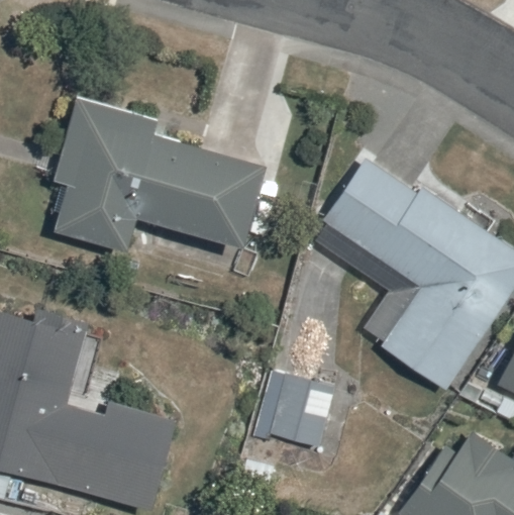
[(161,136),(152,134),(157,121),(76,99),(53,181),(67,185),(54,232),(120,250),(127,252),(137,219),(242,248),(267,166),(161,136)]
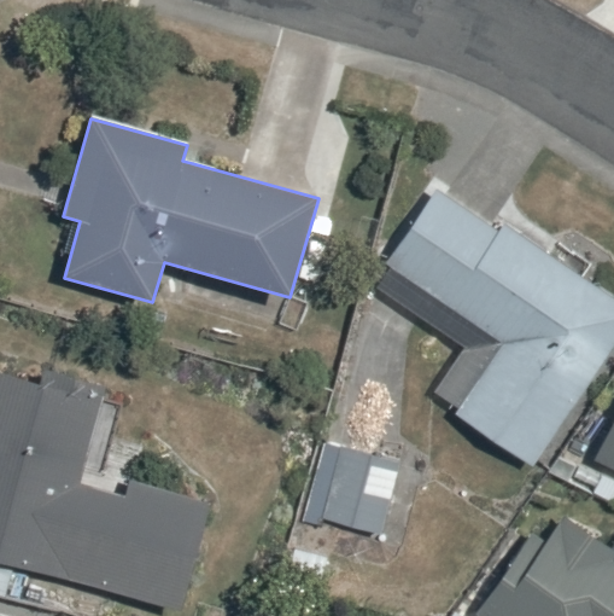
[(532,468),(613,342),(613,303),(501,230),(497,236),(436,195),(386,269),(503,347),(456,418),(532,468)]
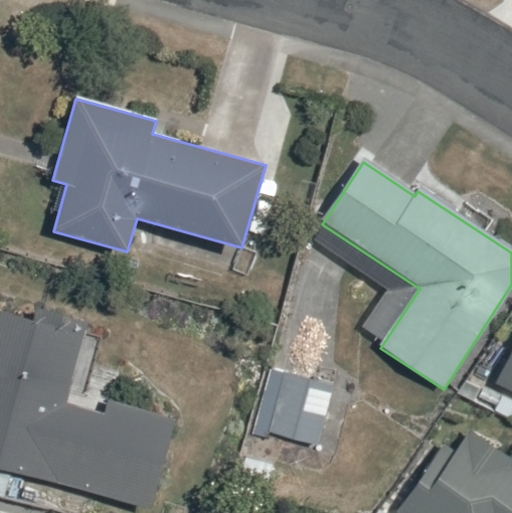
[(0,468),(153,508),(176,418),(107,400),(104,414),(66,404),(88,323),(37,310),(34,321),(0,312),(0,468)]
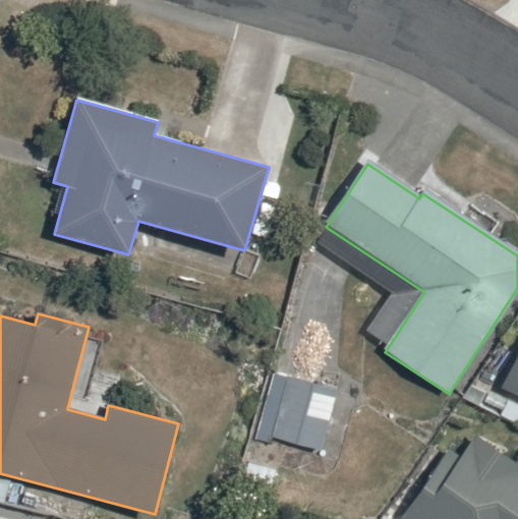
[(517,355),(502,391),(517,398),(517,355)]
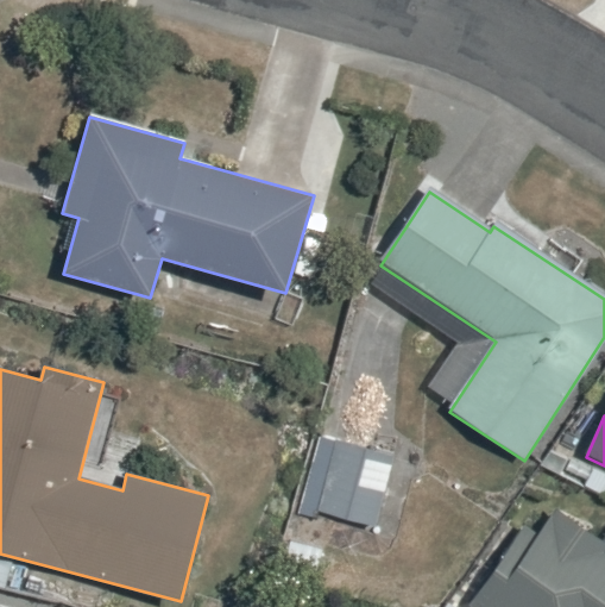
[(392,457),(333,442),(317,438),(300,509),(298,517),(314,520),(315,514),(375,529),(392,457)]
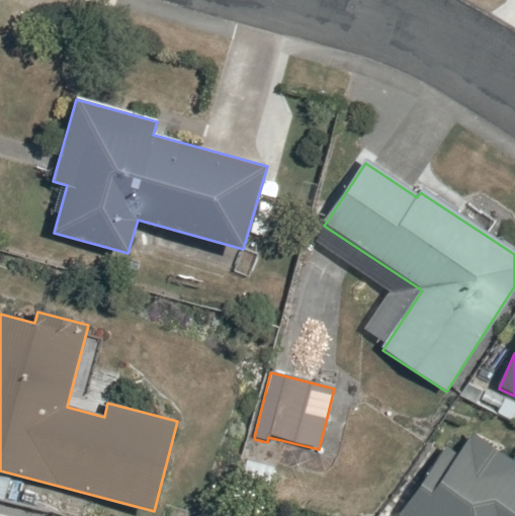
[(514,515),(514,474),(512,471),(514,467),(514,462),(473,435),(457,457),(445,449),(400,515),(514,515)]
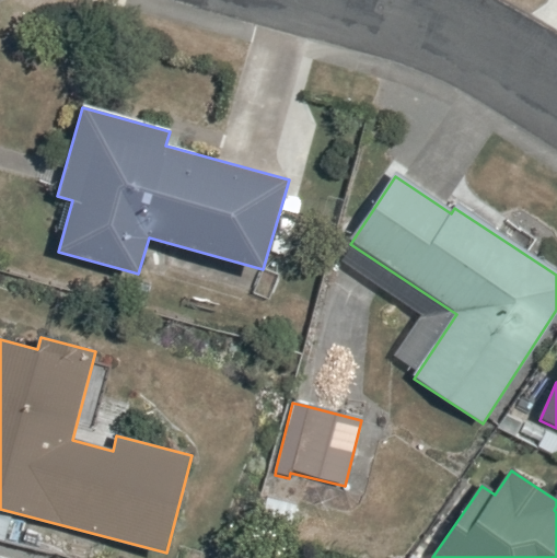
All buildings are outlined.
